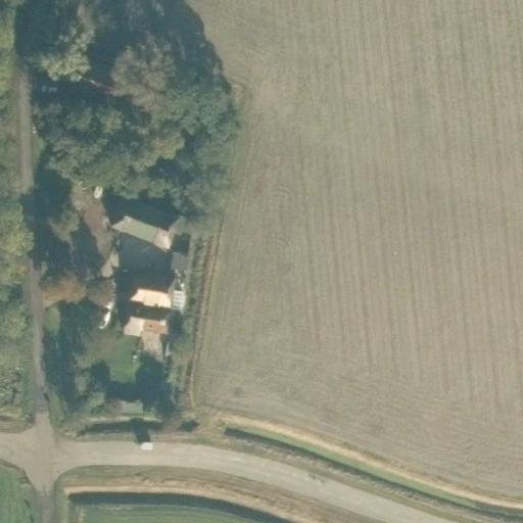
[(97,94),(110,98),(119,76),(111,74),(113,68),(79,56),(67,89),(95,98),(97,94)]
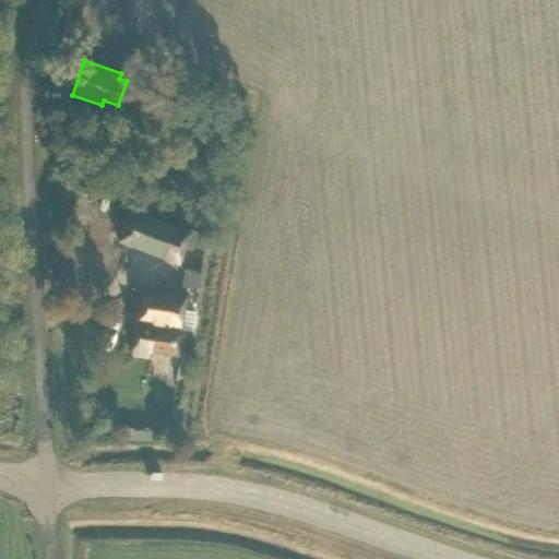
[(117,241),(178,264),(186,245),(190,230),(130,207),(117,241)]
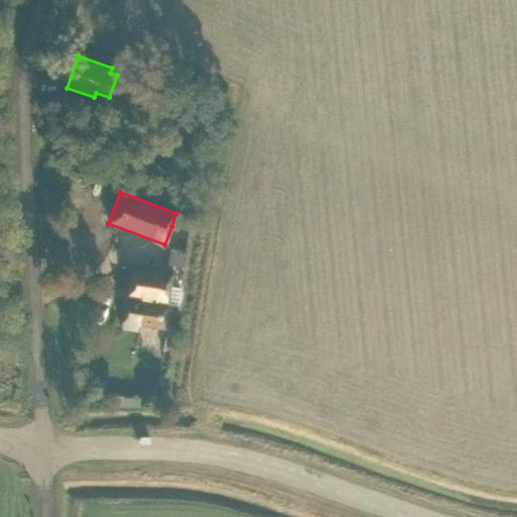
[(188,232),(193,219),(176,213),(172,226),(188,232)]
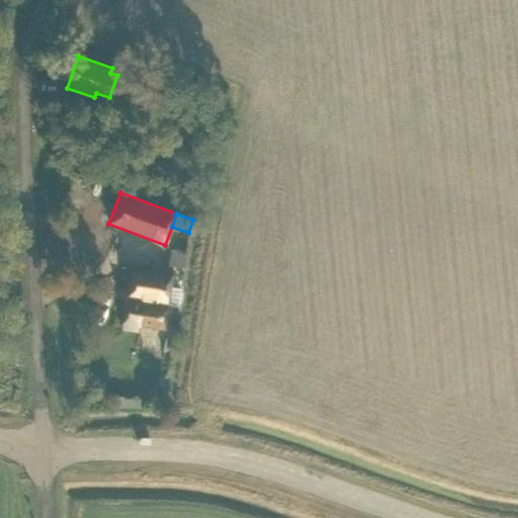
[(184,268),(186,252),(170,250),(168,266),(184,268)]
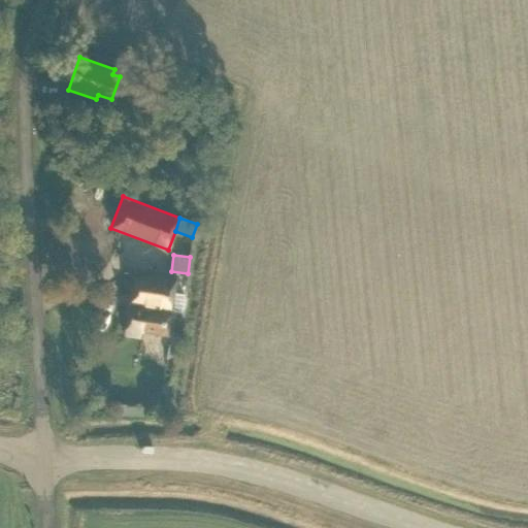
[(133,270),(123,335),(141,338),(142,332),(167,336),(171,311),(182,312),(184,308),(185,301),(184,295),(174,293),(176,277),(133,270)]
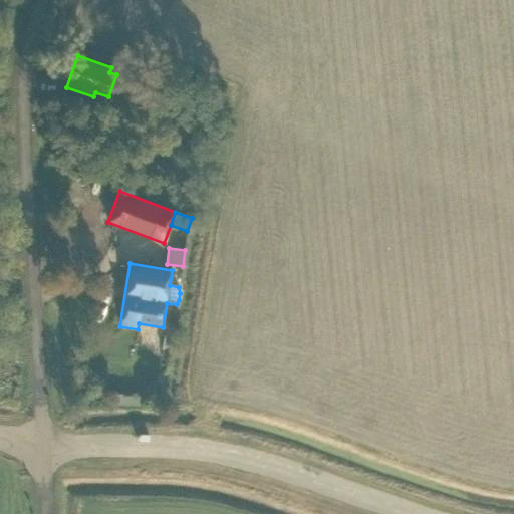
[(172,344),(173,337),(164,336),(162,349),(172,344)]
